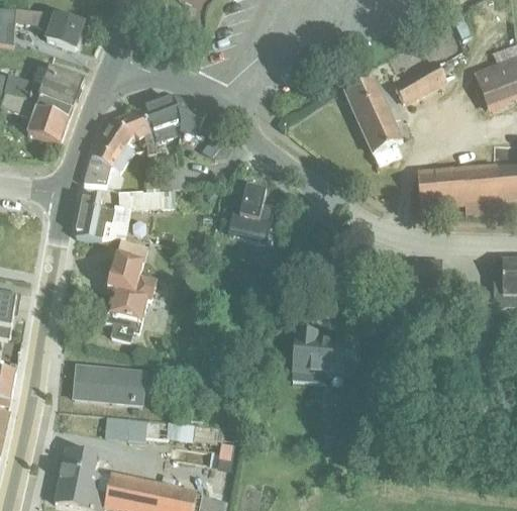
[(379,0),(372,3),(376,13),(405,0),(379,0)]
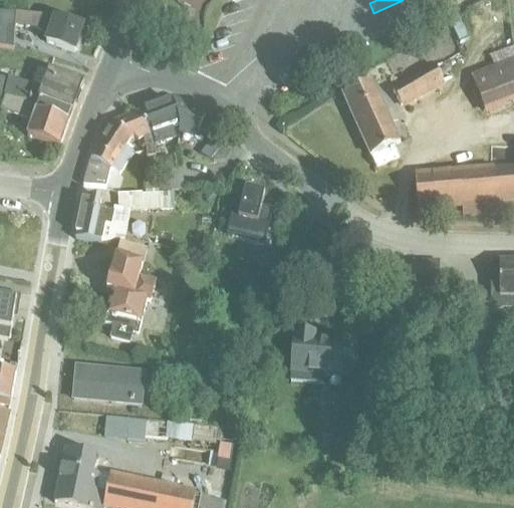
[(0,42),(12,44),(15,24),(34,25),(47,31),(44,39),(75,49),(75,47),(77,48),(81,36),(79,35),(84,23),(53,14),(0,9),(0,42)]
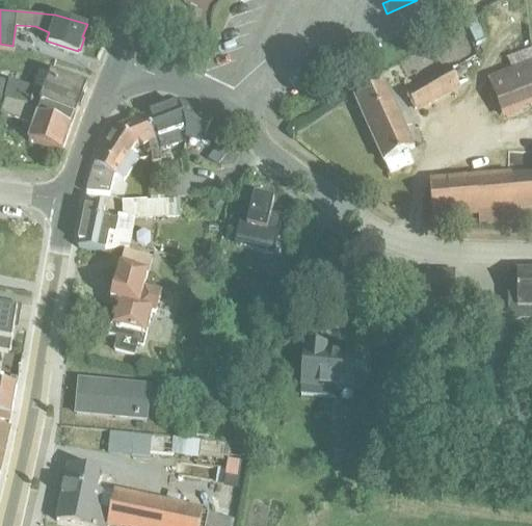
[(511,63),(487,73),(503,115),(523,108),(523,106),(531,102),(531,43),(507,52),(511,63)]
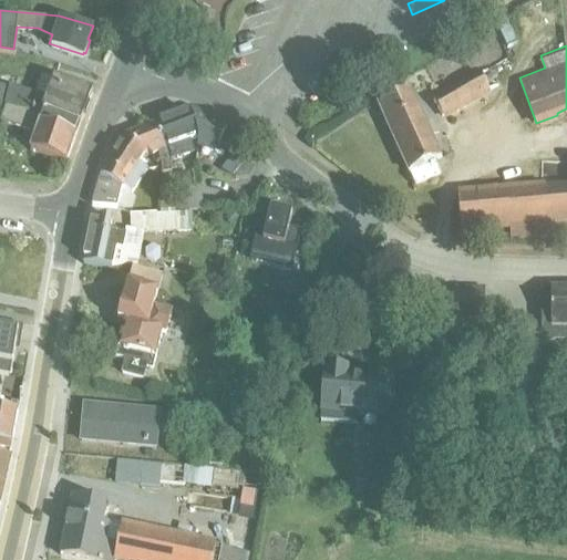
[(480,68),(433,94),(445,116),(492,90),(490,84),(500,79),(492,64),(480,70),(480,68)]
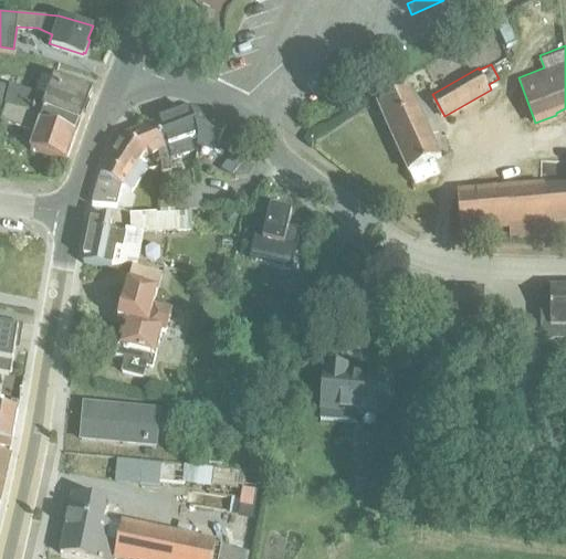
[(0,99),(6,101),(43,109),(43,107),(80,120),(93,88),(42,69),(33,88),(0,81),(0,99)]
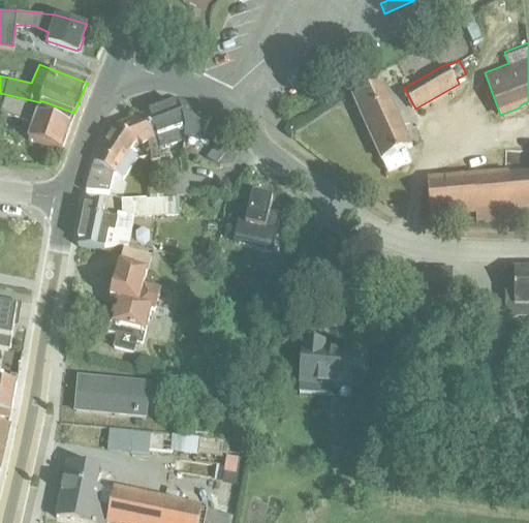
[(383,79),(353,92),(386,167),(410,157),(405,146),(412,142),(383,79)]
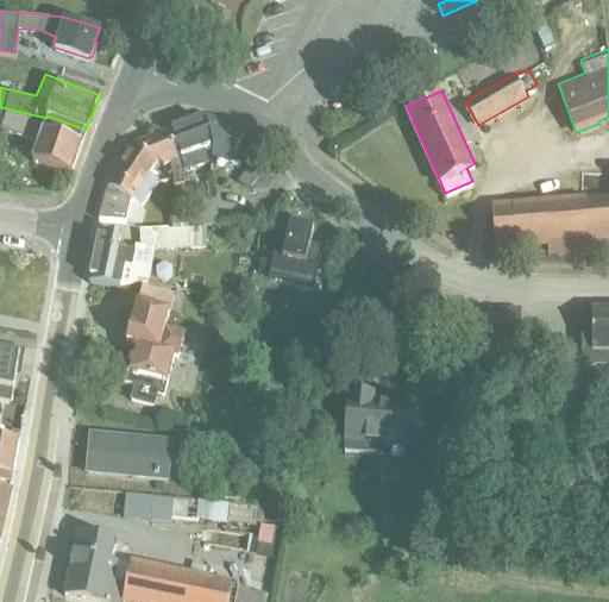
[(6,108),(0,126),(39,140),(32,158),(71,173),(83,138),(86,130),(46,115),(46,118),(6,108)]
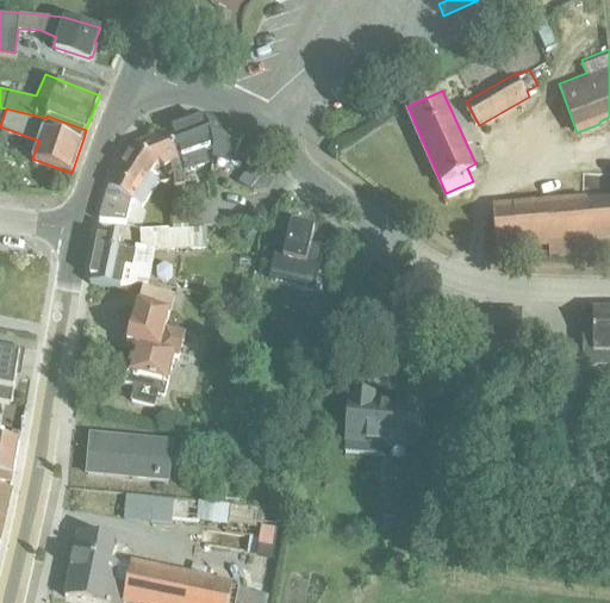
[(206,114),(168,128),(180,157),(184,167),(209,159),(204,147),(211,144),(206,114)]
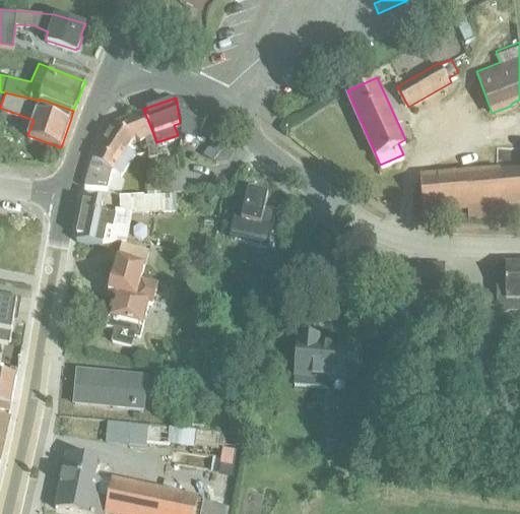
[(214,116),(176,98),(180,123),(181,130),(197,138),(198,135),(204,138),(214,116)]
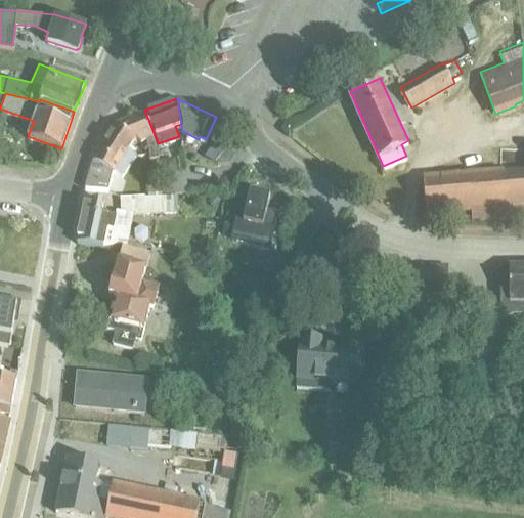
[(400,108),(394,111),(399,122),(405,119),(400,108)]
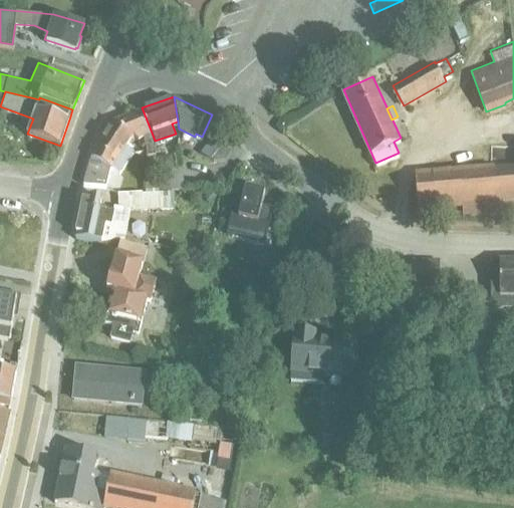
[(142,107),(113,119),(139,138),(144,136),(152,133),(142,107)]
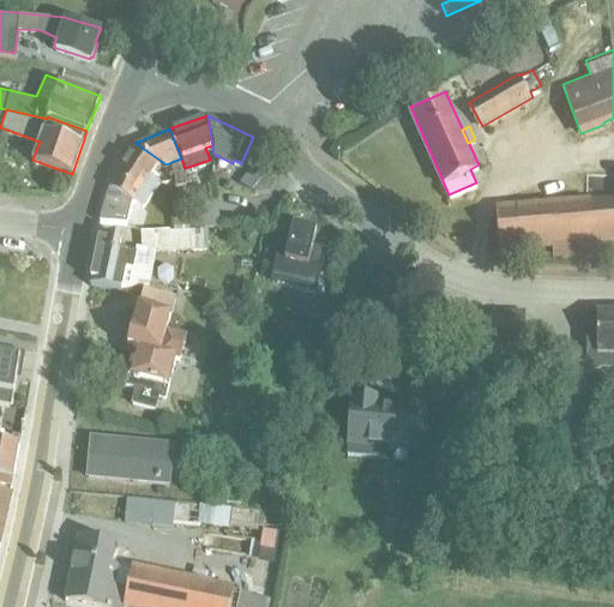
[(110,185),(101,218),(126,218),(131,194),(143,204),(166,164),(136,143),(110,185)]
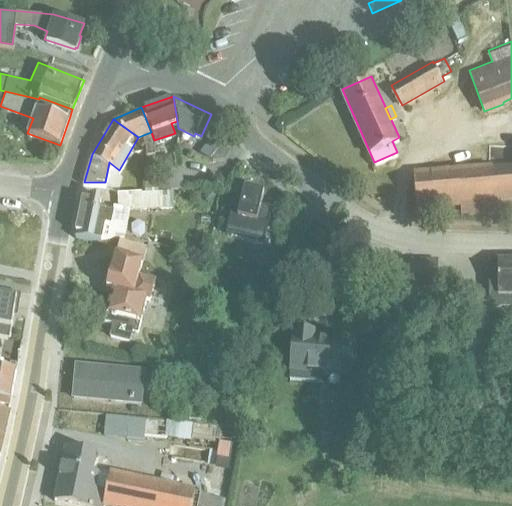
[(151,132),(143,135),(144,141),(146,141),(146,153),(155,152),(154,140),(151,132)]
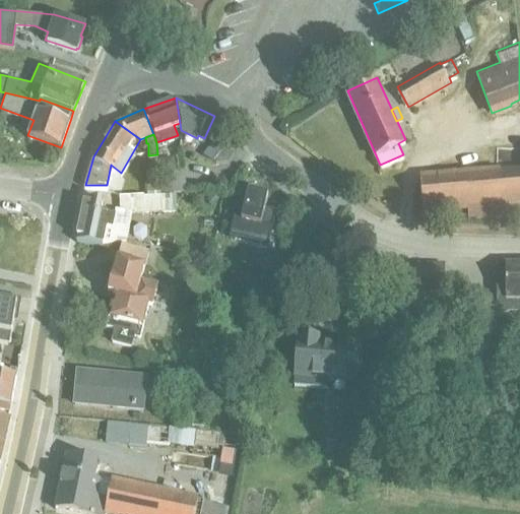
[(215,135),(203,150),(213,158),(225,143),(215,135)]
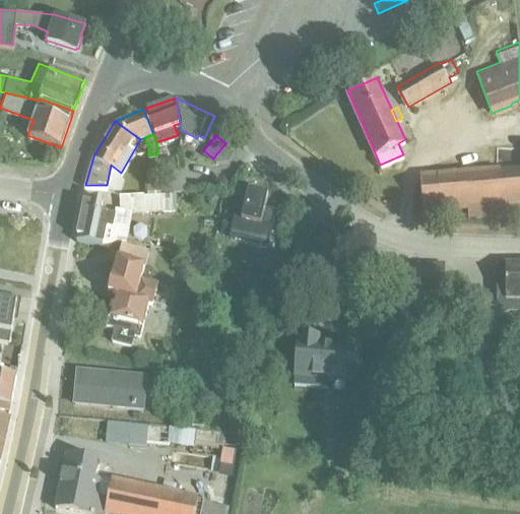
[(225,143),(213,158),(215,159),(228,158),(234,150),(225,143)]
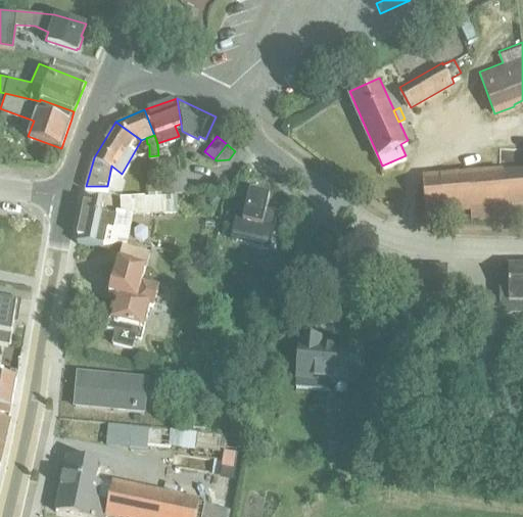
[(175,153),(160,156),(168,190),(189,190),(184,166),(177,168),(175,153)]
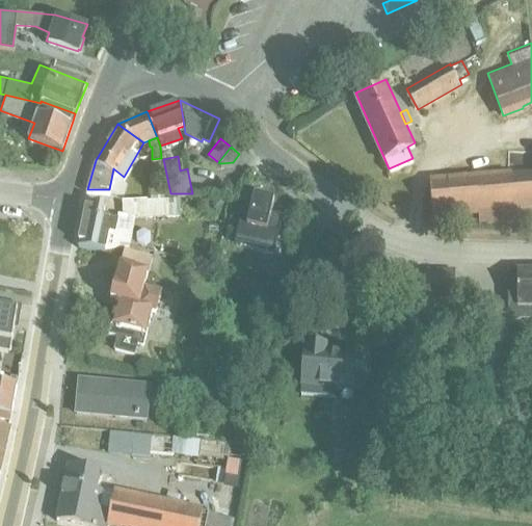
[(531,169),(429,179),(432,212),(478,208),(531,203),(531,169)]
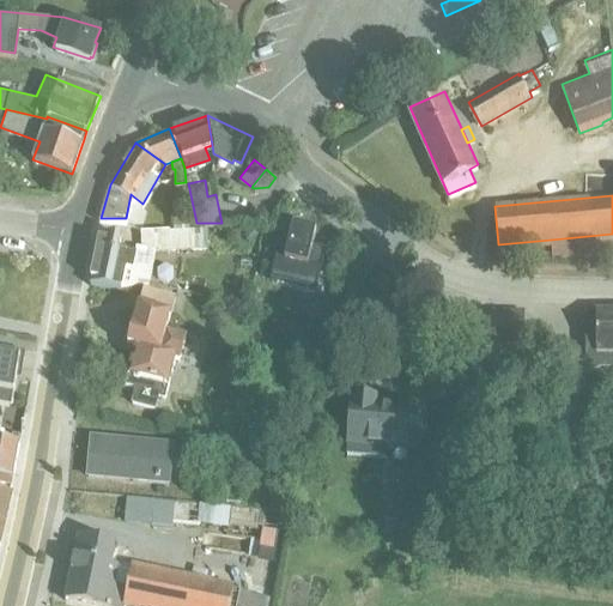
[(189,202),(173,204),(173,224),(190,223),(189,202)]
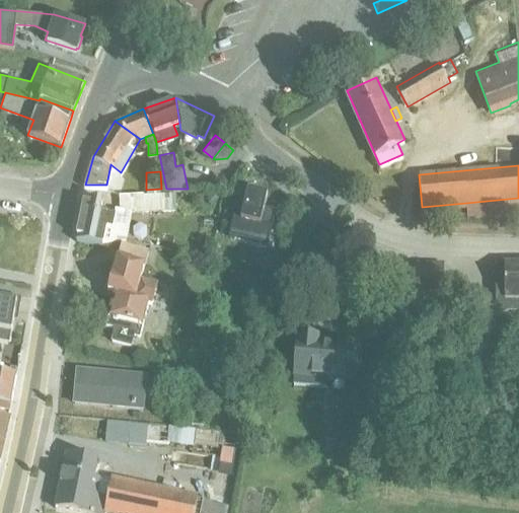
[(84,195),(76,237),(103,243),(103,240),(127,237),(132,210),(176,208),(176,190),(168,190),(168,191),(144,193),(144,191),(119,193),(120,206),(116,206),(115,213),(100,210),(103,198),(84,195)]
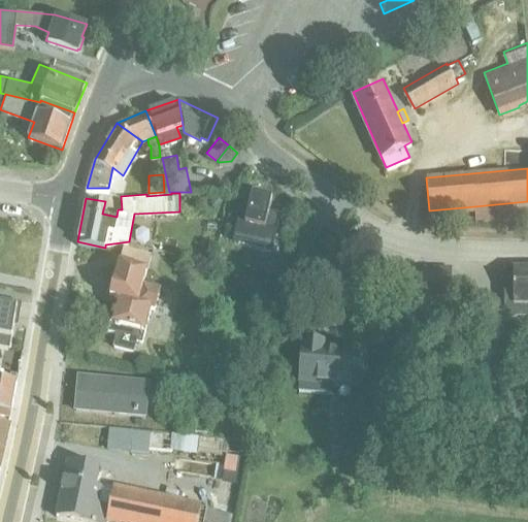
[(527,201),(474,206),(475,219),(527,216),(527,201)]
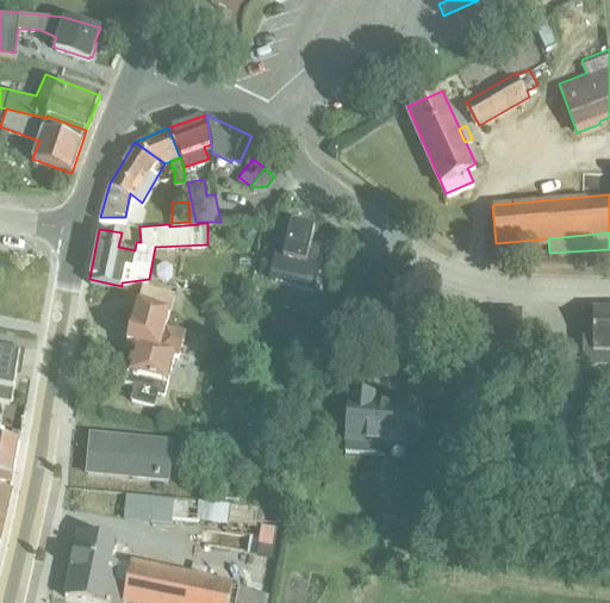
[(143,284),(137,302),(170,311),(175,292),(143,284)]
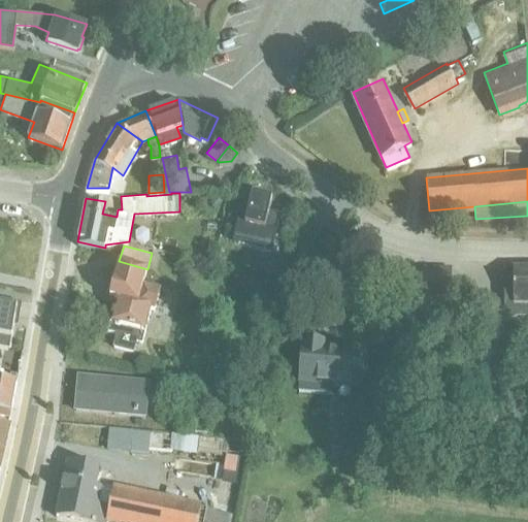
[(117,296),(107,328),(118,331),(113,344),(134,349),(137,338),(142,340),(151,306),(156,307),(161,286),(144,281),(147,269),(119,261),(109,295),(117,296)]
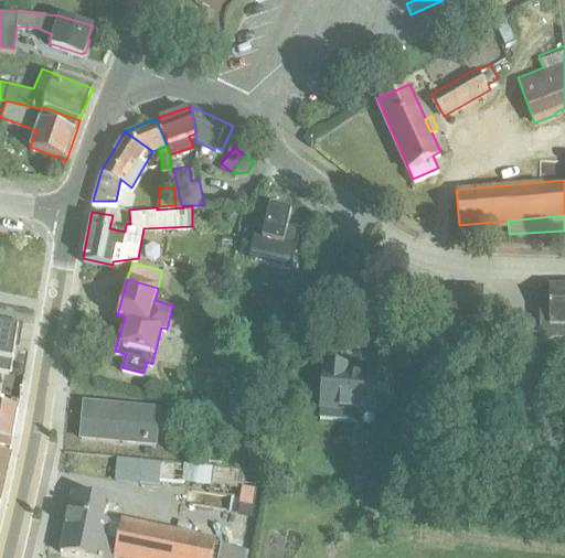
[(550,320),(540,320),(540,334),(564,333),(564,280),(548,281),(550,320)]
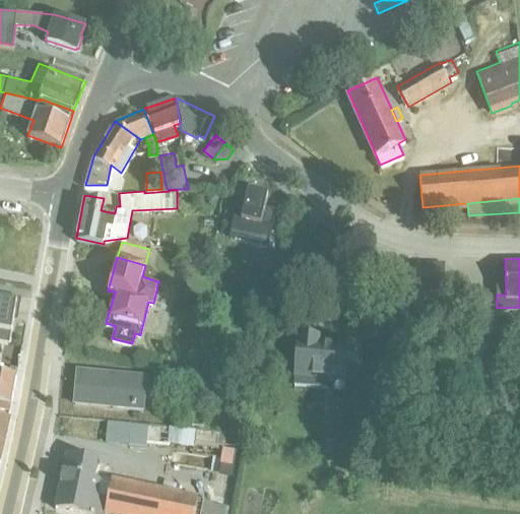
[(505,259),(497,259),(497,295),(506,295),(505,259)]
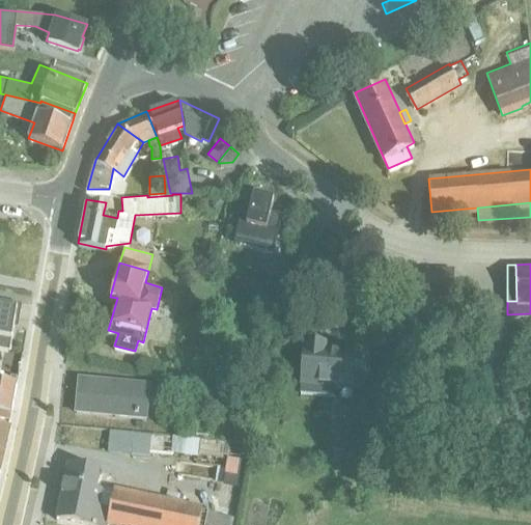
[(0,298),(0,346),(9,349),(16,316),(20,318),(22,302),(0,298)]
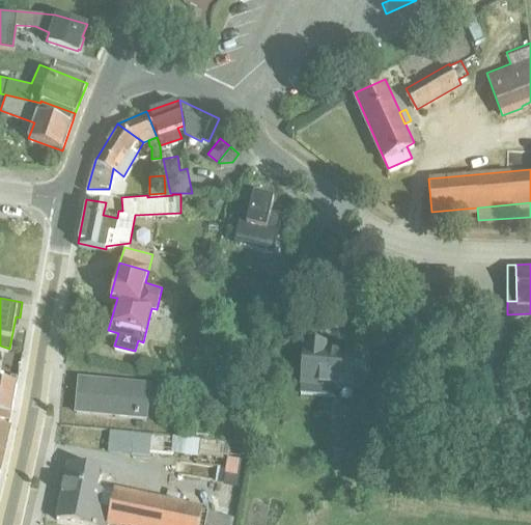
[(305,340),(300,390),(334,393),(334,386),(364,389),(366,353),(325,350),(326,342),(305,340)]
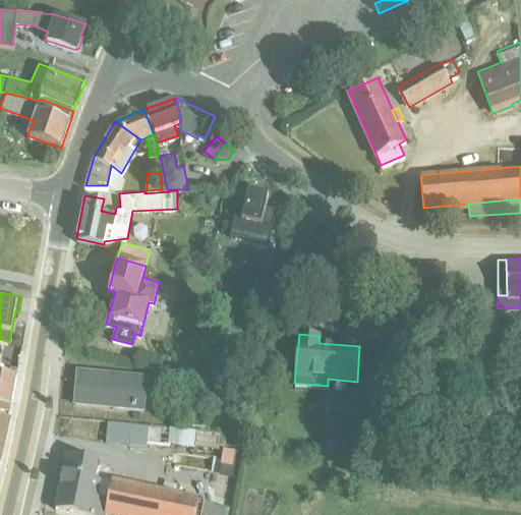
[(77,368),(74,401),(145,407),(148,376),(77,368)]
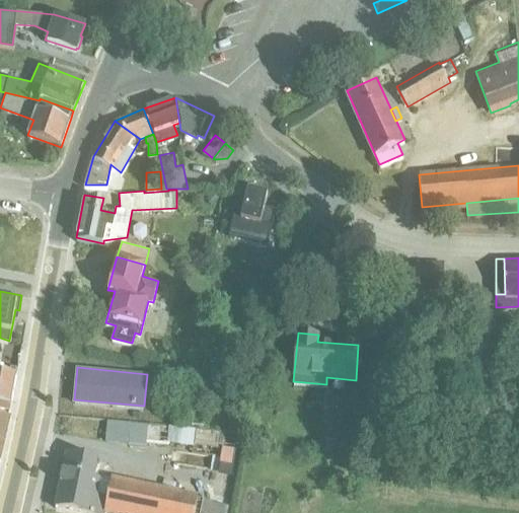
[(0,405),(10,407),(16,372),(0,369),(0,405)]
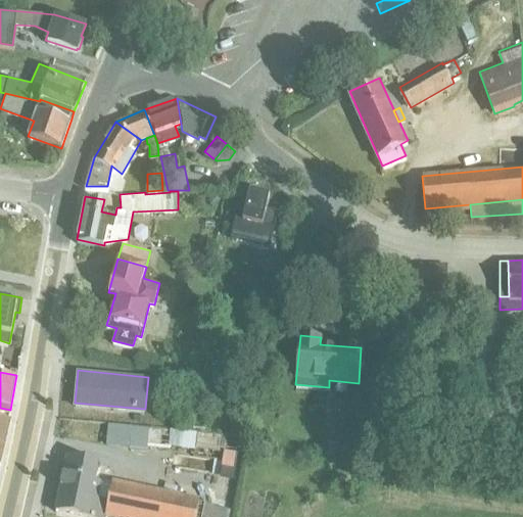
[(0,462),(10,417),(0,414),(0,462)]
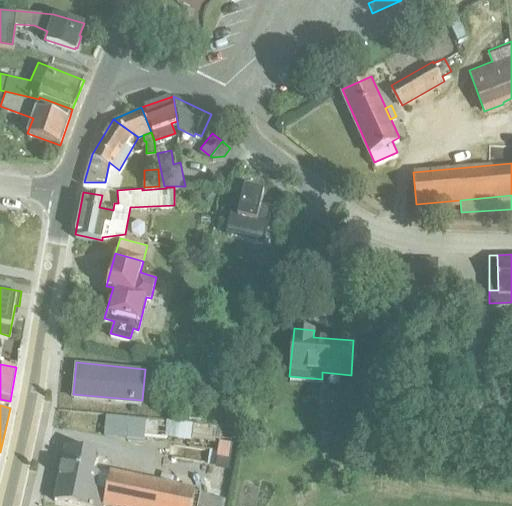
[(106,412),(104,432),(165,437),(166,433),(189,436),(188,443),(208,446),(206,460),(215,461),(215,463),(228,465),(234,424),(106,412)]
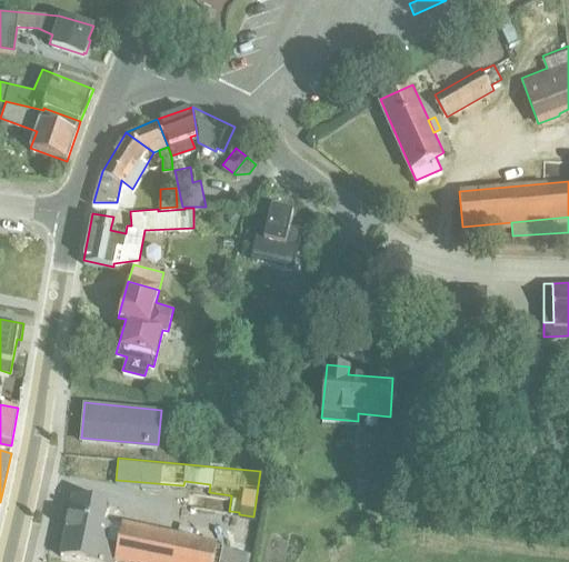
[(360,467),(356,495),(361,497),(360,502),(372,503),(387,504),(388,499),(402,500),(405,472),(360,467)]
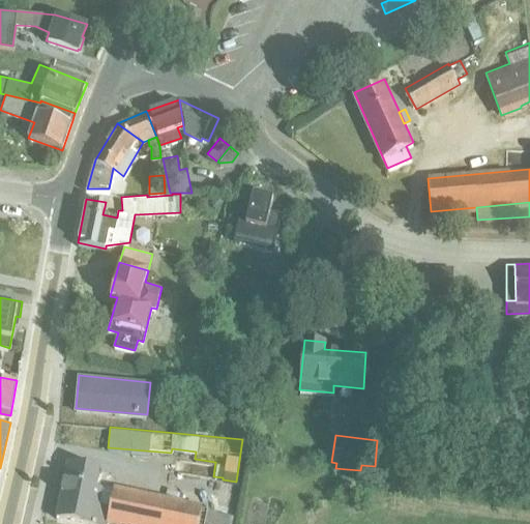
[(68,460),(56,515),(98,523),(107,523),(108,521),(120,523),(232,523),(234,514),(202,506),(203,502),(114,485),(113,489),(97,485),(100,466),(68,460)]
